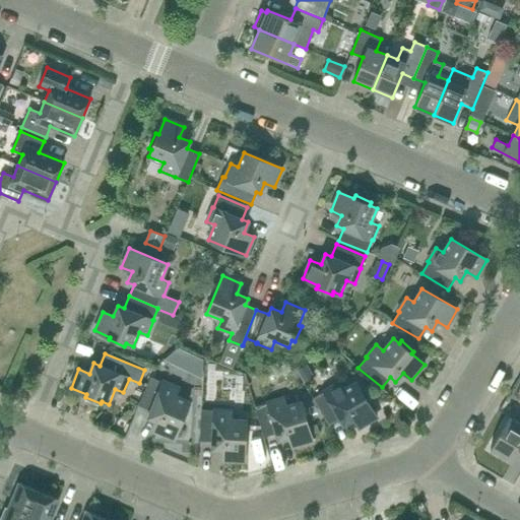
[(163,381),(163,382),(150,377),(138,405),(150,410),(147,417),(158,421),(154,432),(173,440),(180,425),(182,426),(189,410),(186,409),(189,401),(174,395),(178,387),(163,381)]
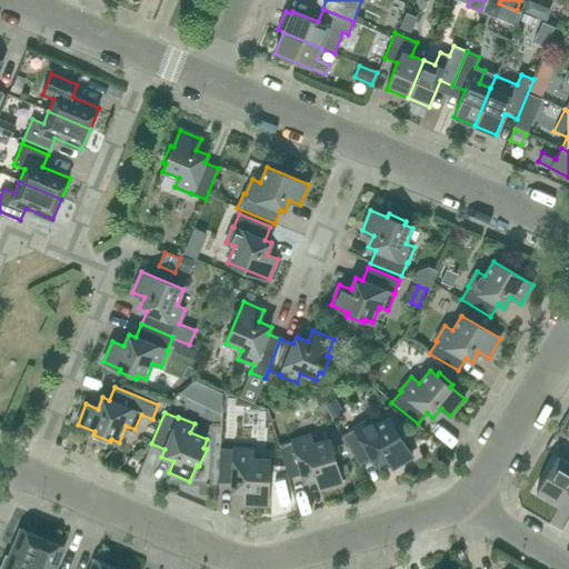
[(397,423),(393,426),(389,418),(375,427),(369,419),(355,428),(342,436),(359,465),(372,458),(376,463),(387,458),(393,468),(412,457),(403,441),(406,439),(397,423)]
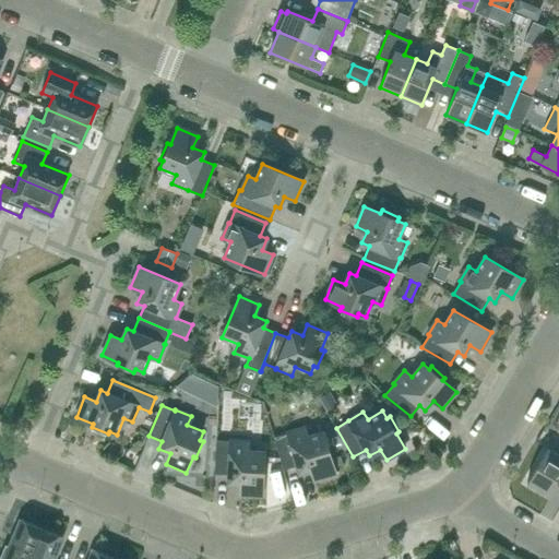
[(323,431),(307,437),(305,428),(287,432),(288,433),(274,438),(283,470),(297,465),(299,473),(311,468),(314,480),(335,475),(323,431)]
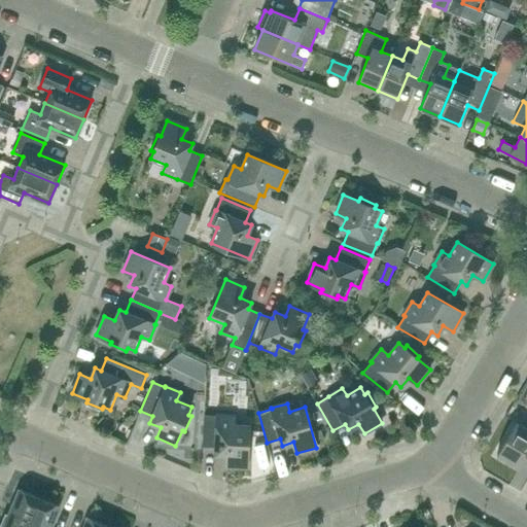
[(233,425),(234,416),(217,415),(217,416),(204,415),(202,447),(215,448),(215,454),(226,455),(225,466),(246,467),(249,426),(233,425)]
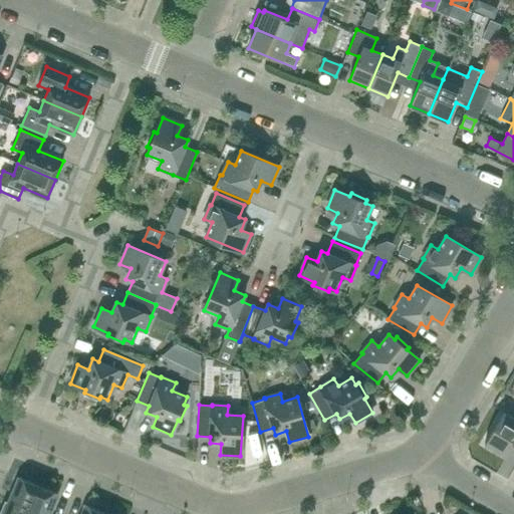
[(513,419),(503,413),(484,444),(506,457),(513,443),(513,419)]
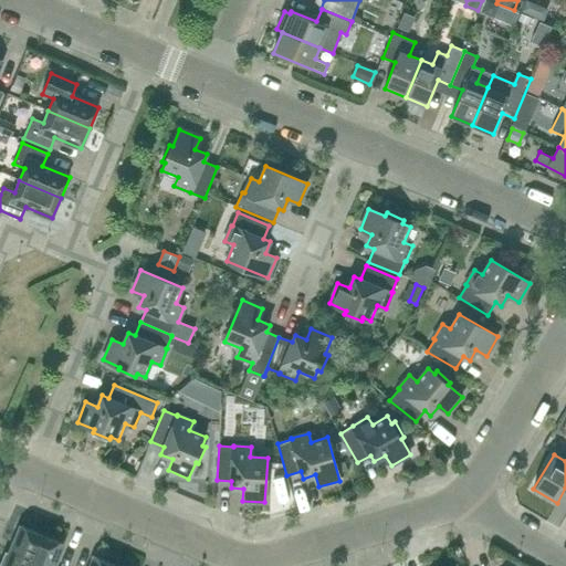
[(29,565),(42,535),(22,526),(10,554),(6,552),(0,564),(0,565),(29,565)]
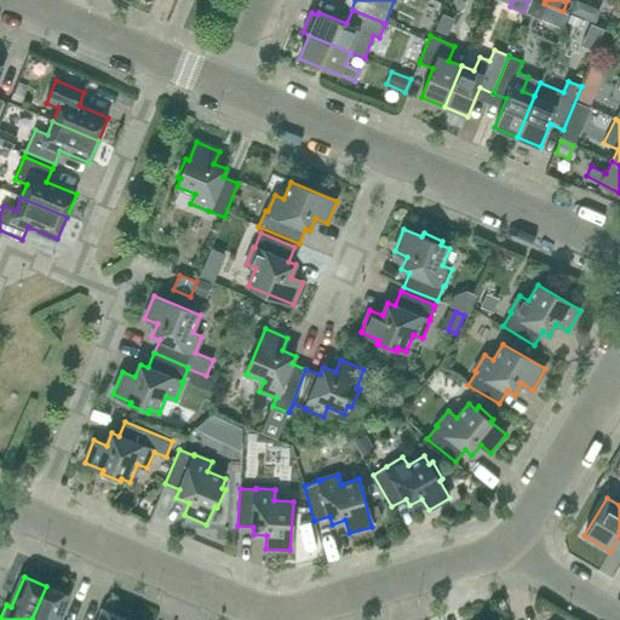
[(58,619),(69,595),(46,586),(32,619),(58,619)]
